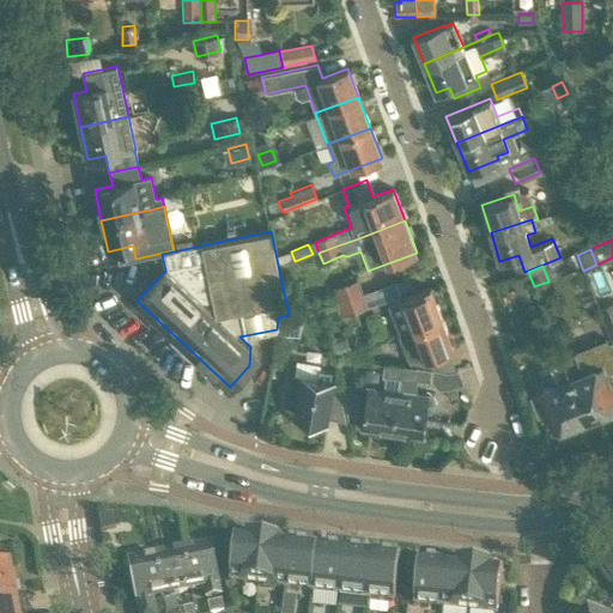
[(526,274),(511,280),(519,297),(533,291),(526,274)]
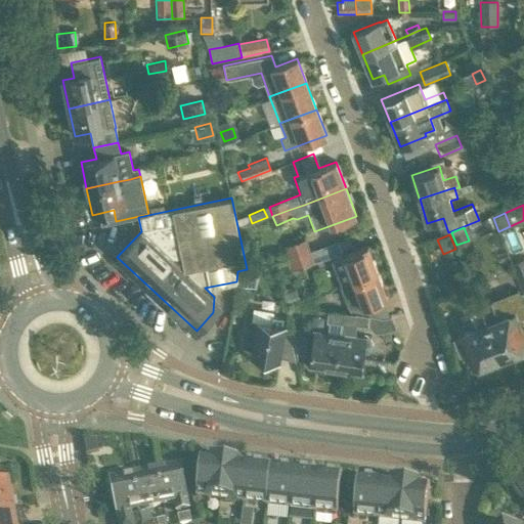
[(287,258),(308,250),(304,239),(282,248),(287,258)]
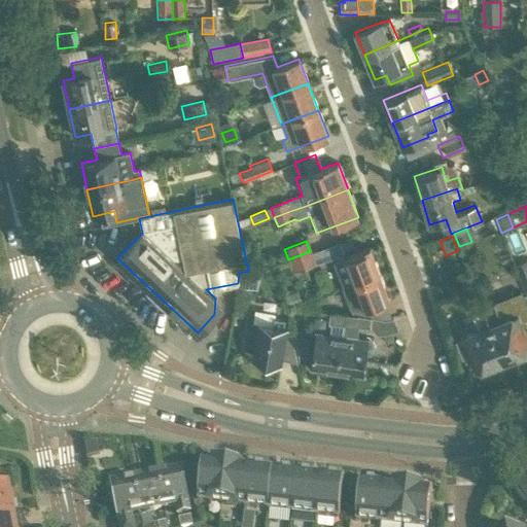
[(342,287),(380,273),(370,247),(344,257),(345,258),(332,262),(342,287)]
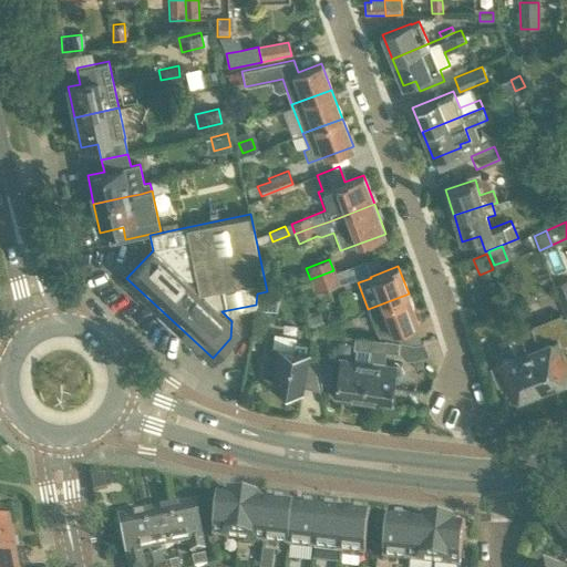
[(333,270),(310,279),(315,291),(338,282),(333,270)]
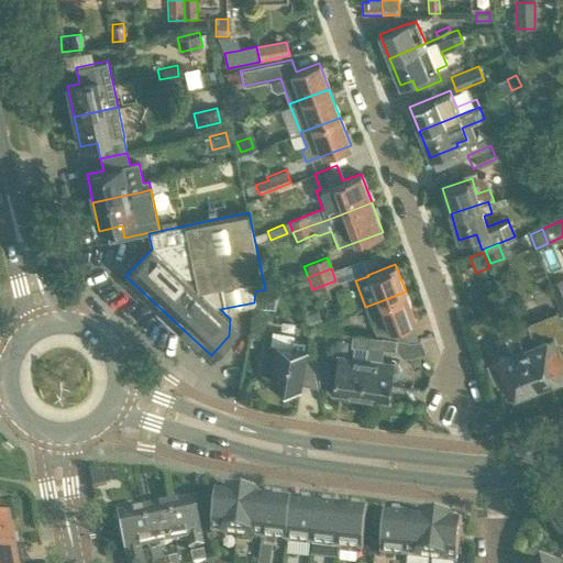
[(562,278),(551,284),(562,318),(562,317),(562,278)]
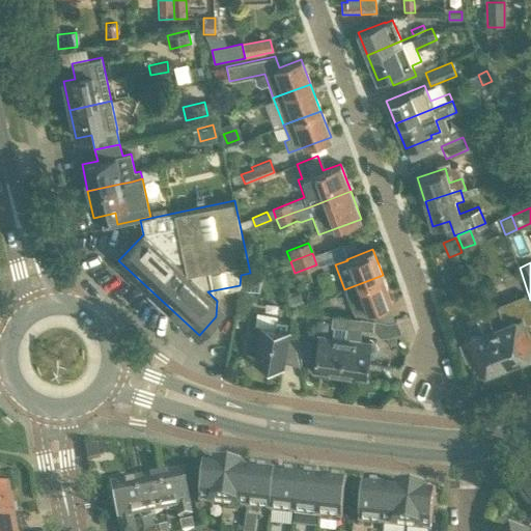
[(260,276),(241,275),(240,288),(259,290),(260,276)]
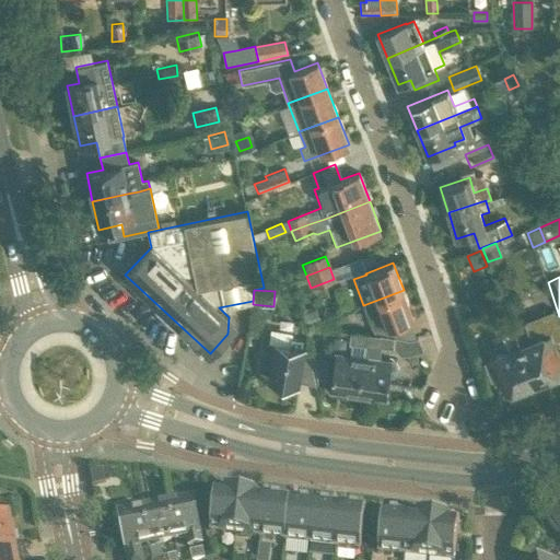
[(404,290),(363,305),(372,328),(387,328),(413,318),(404,290)]
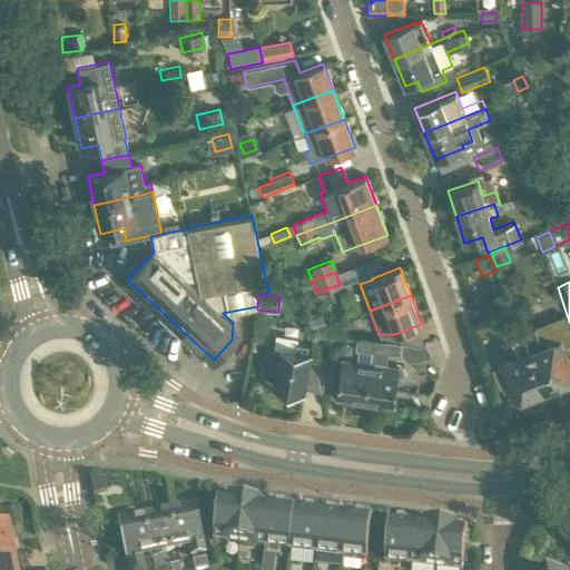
[(534,327),(522,332),(546,390),(559,384),(562,386),(569,384),(569,380),(569,367),(562,347),(569,344),(569,331),(563,315),(534,327)]
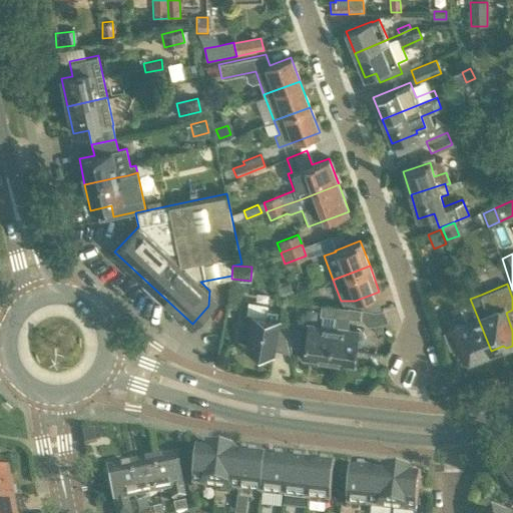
[(294,295),(290,285),(278,289),(282,300),(294,295)]
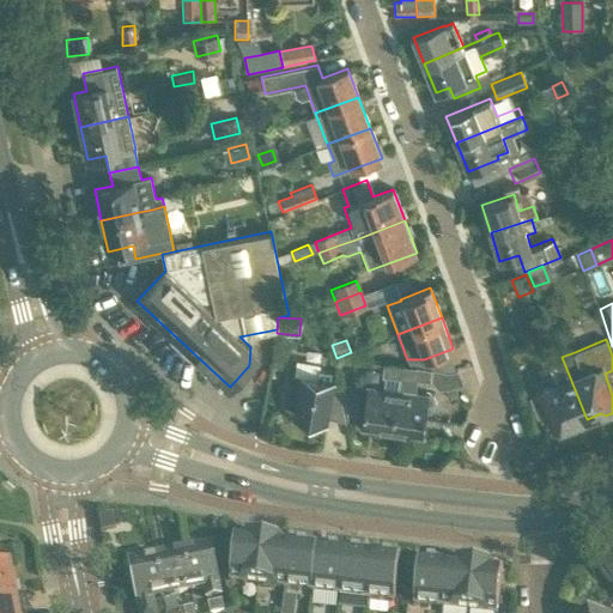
[(548,362),(557,382),(539,389),(540,395),(530,399),(539,417),(548,413),(554,431),(558,430),(563,432),(570,429),(571,425),(587,419),(562,357),(548,362)]
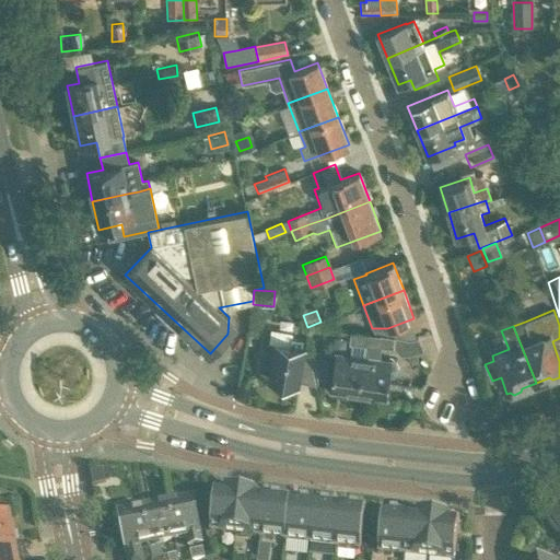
[(270,381),(298,386),(304,349),(302,349),(303,339),(291,338),(292,334),(270,329),(268,342),(276,345),(270,381)]
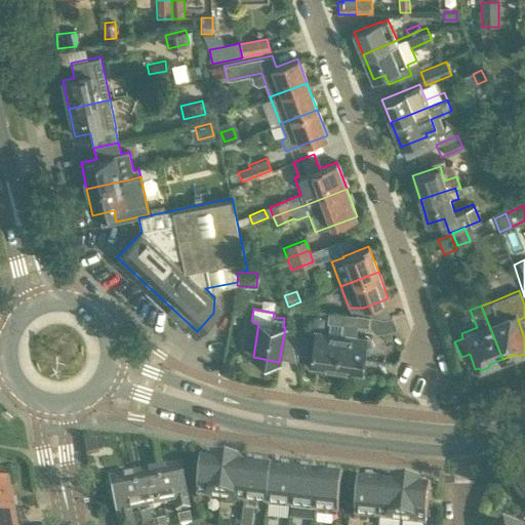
[(344,314),(330,312),(328,332),(314,331),(310,365),(336,368),(344,314)]
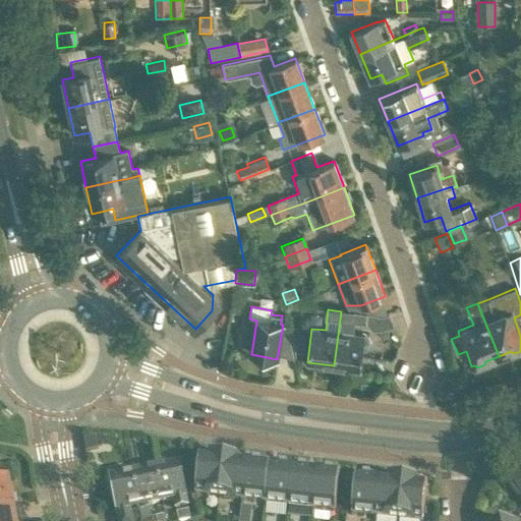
[(341,311),(334,365),(360,369),(363,352),(364,352),(365,352),(366,351),(367,351),(368,350),(368,349),(369,348),(369,347),(369,346),(369,345),(369,344),(369,343),(368,342),(368,341),(367,340),(365,339),(364,339),(365,336),(352,334),(353,322),(365,324),(366,315),(366,314),(341,311)]
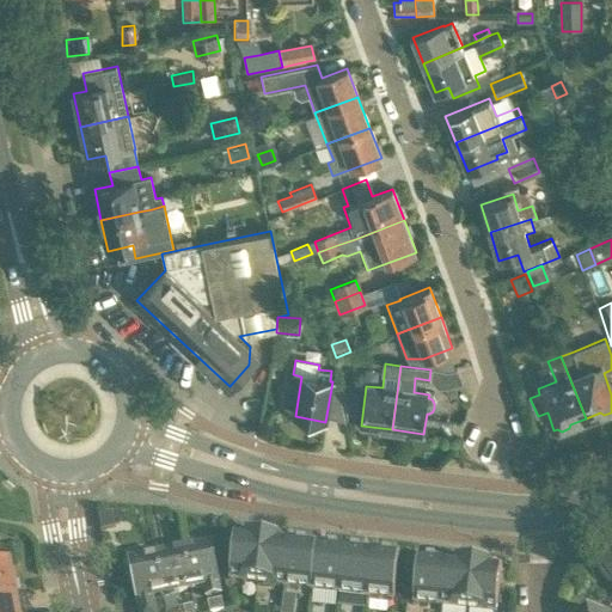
[(463,385),(457,369),(447,373),(430,371),(429,380),(429,383),(438,390),(445,390),(463,385)]
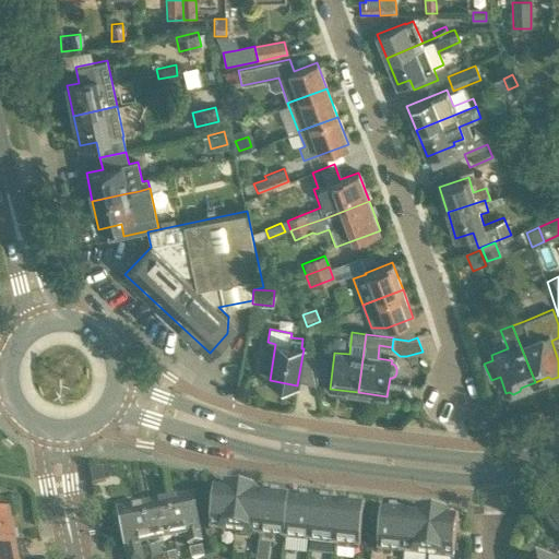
[(415,354),(407,356),(409,364),(417,361),(415,354)]
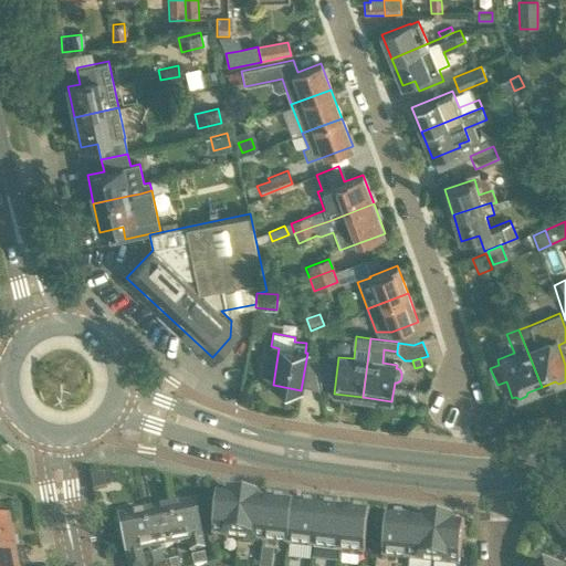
[(104,474),(91,477),(93,490),(106,488),(104,474)]
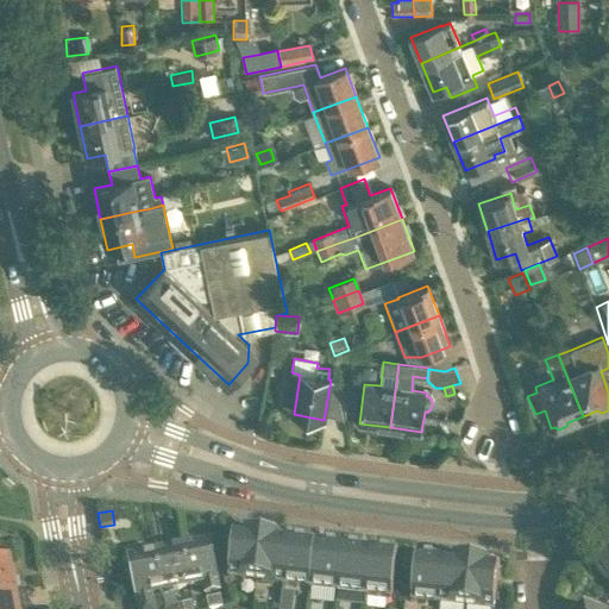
[(256,582),(262,535),(233,532),(227,578),(256,582)]
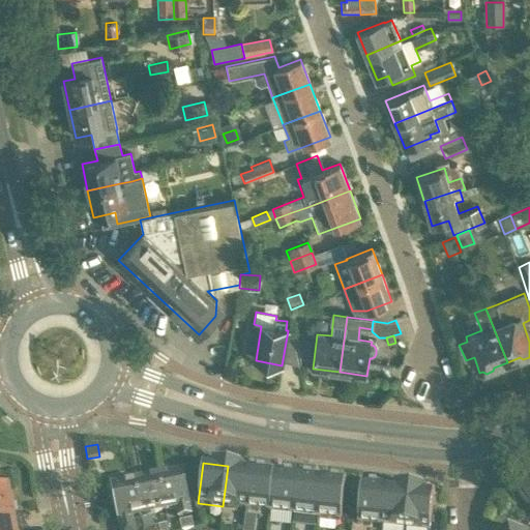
[(245,509),(251,469),(228,466),(223,506),(245,509)]
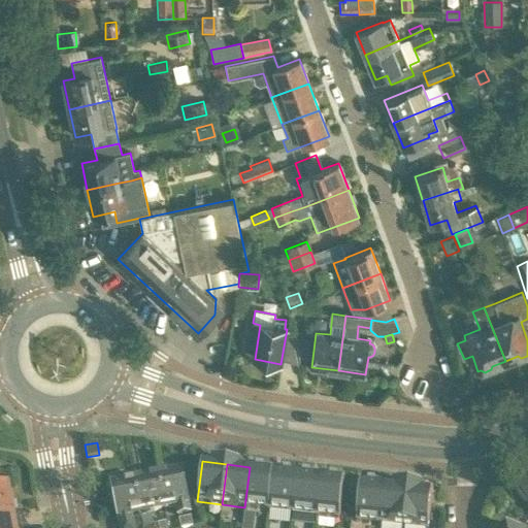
[(268,510),(273,470),(250,467),(244,507),(268,510)]
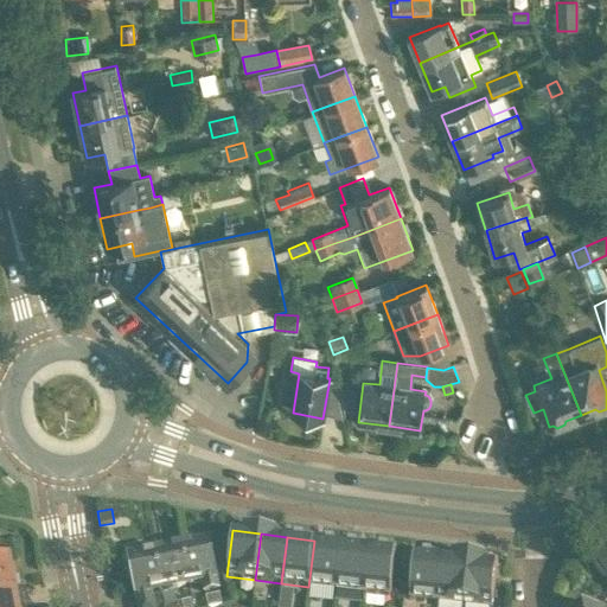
[(218,590),(216,580),(208,541),(180,547),(189,587),(200,585),(202,594),(218,590)]
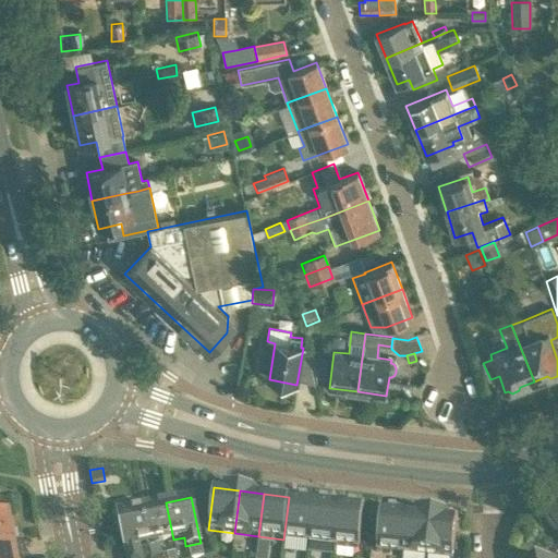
[(308,543),(314,499),(289,497),(283,540),(308,543)]
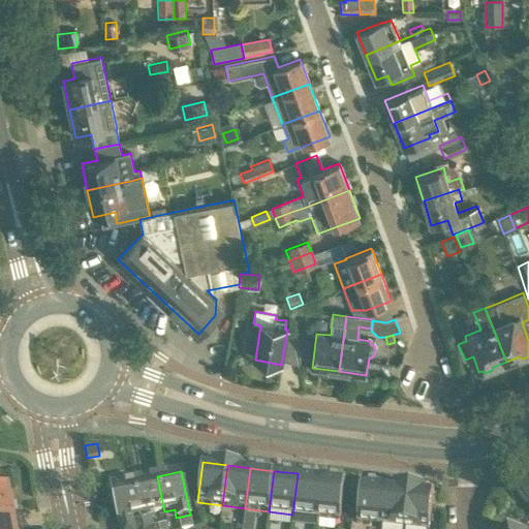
[(316,518),(320,476),(298,473),(292,515),(316,518)]
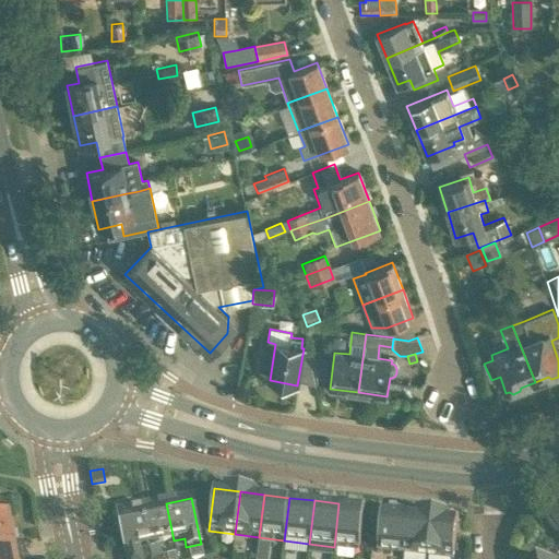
[(558,502),(547,511),(558,528),(558,502)]
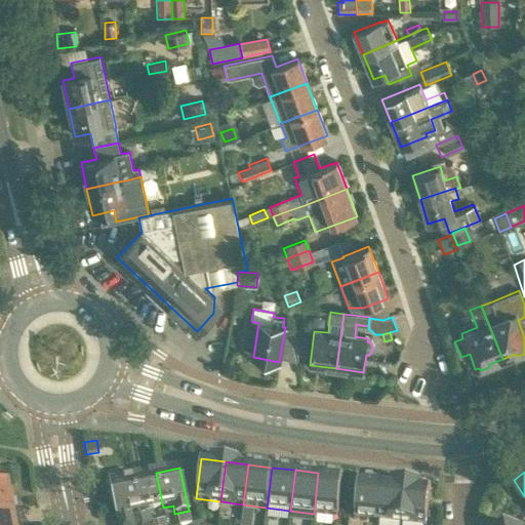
[(163,508),(156,473),(131,477),(138,513),(139,517),(142,524),(158,524),(158,522),(153,523),(151,514),(150,511),(163,508)]
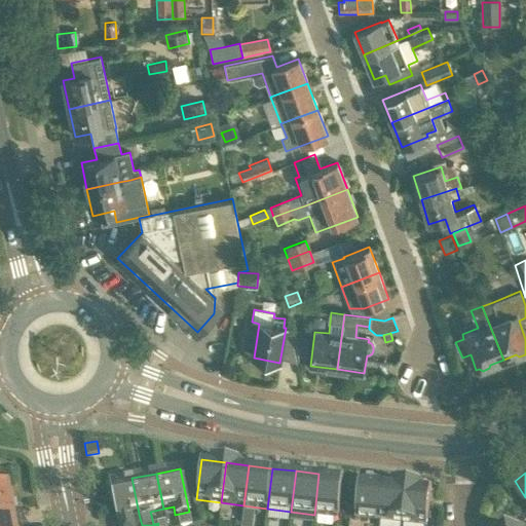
[(338,518),(343,477),(318,474),(314,515),(338,518)]
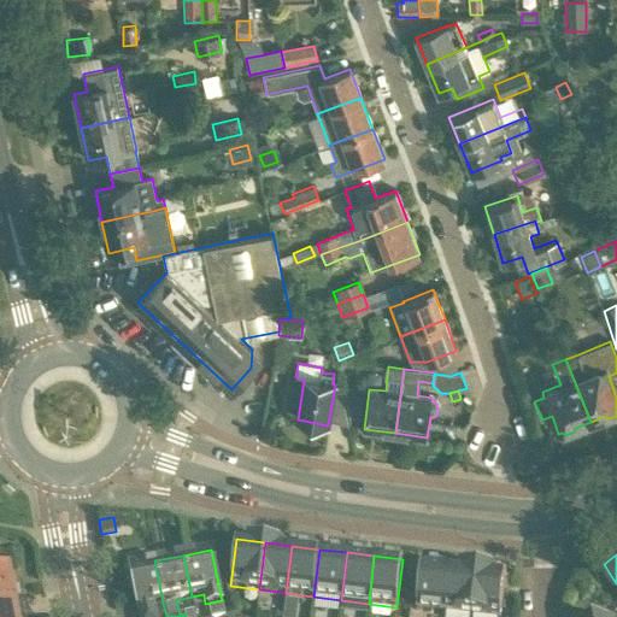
[(163,603),(154,560),(129,566),(139,616),(156,616),(153,605),(163,603)]
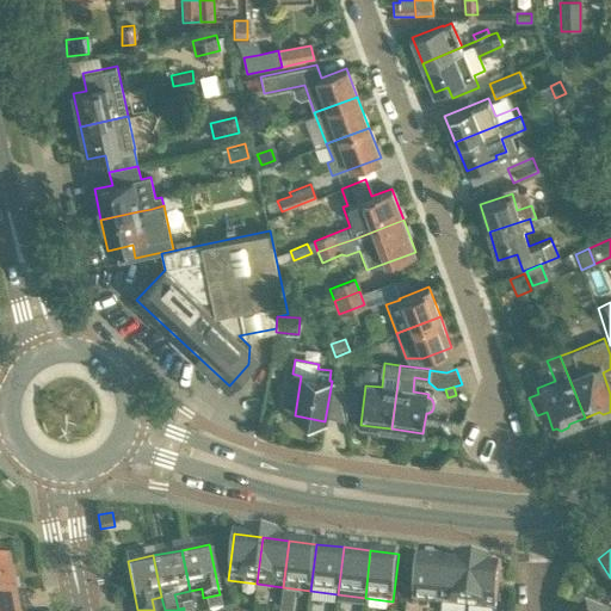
[(439,606),(445,560),(418,556),(412,604),(439,606)]
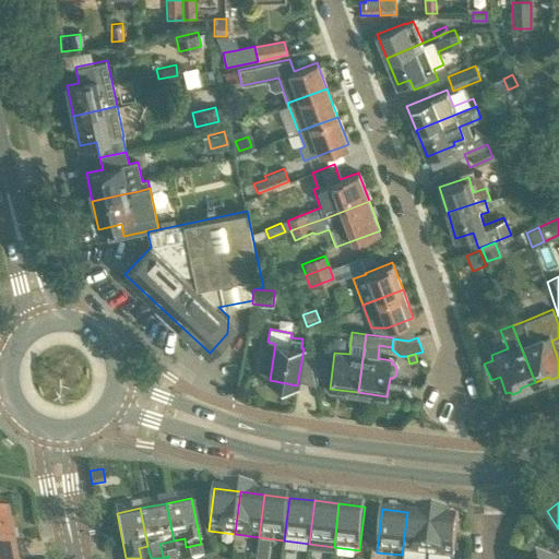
[(402,555),(427,558),(432,515),(407,512),(402,555)]
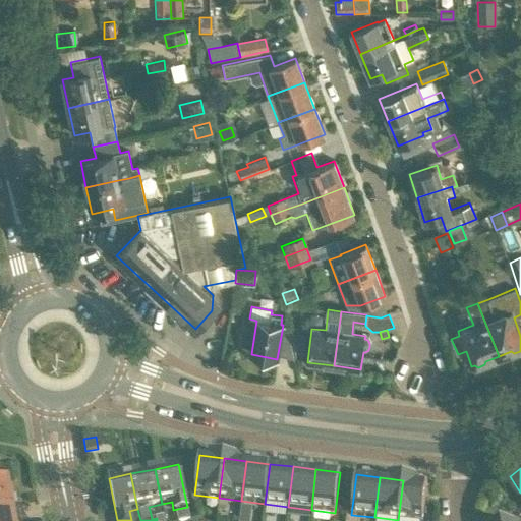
[(0,511),(13,509),(8,480),(0,481),(0,511)]
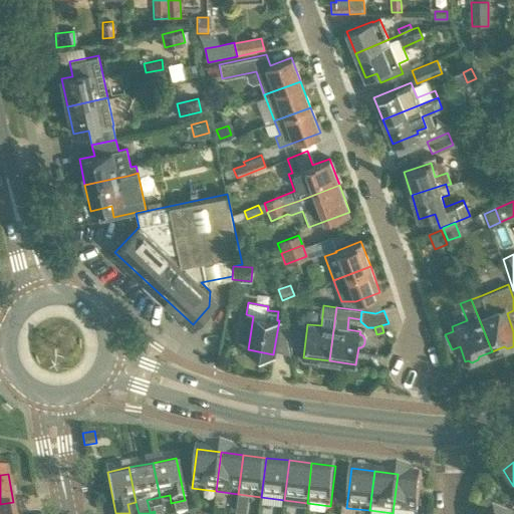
[(398,513),(416,513),(421,477),(398,474),(393,513),(398,513)]
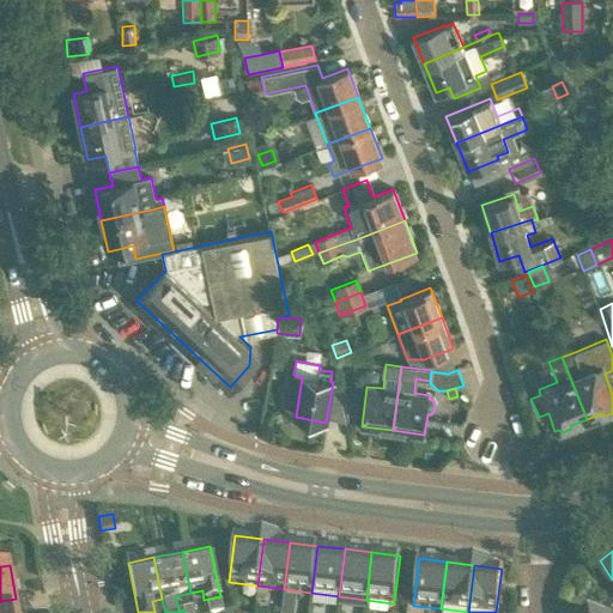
[(18,612),(16,599),(0,601),(0,612),(18,612)]
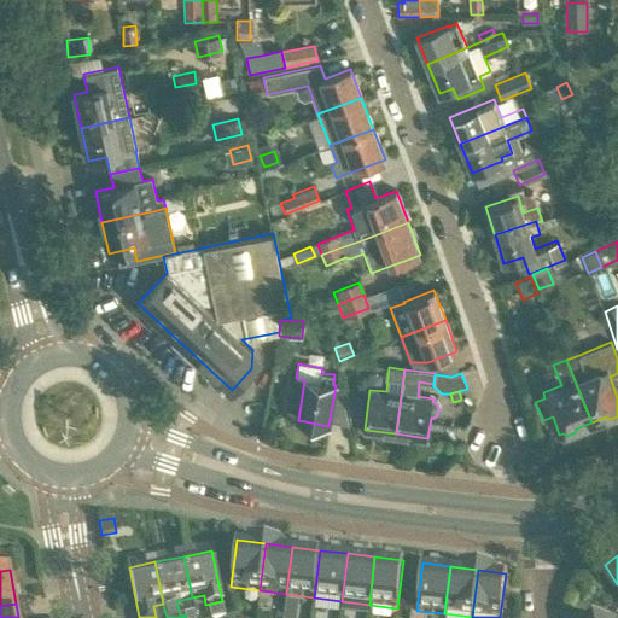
[(221,617),(226,617),(223,606),(209,608),(210,617),(221,617)]
